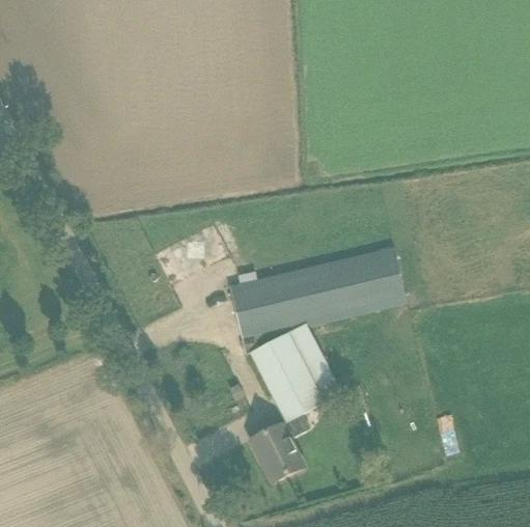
[(152,251),(169,282),(228,252),(212,221),(152,251)]
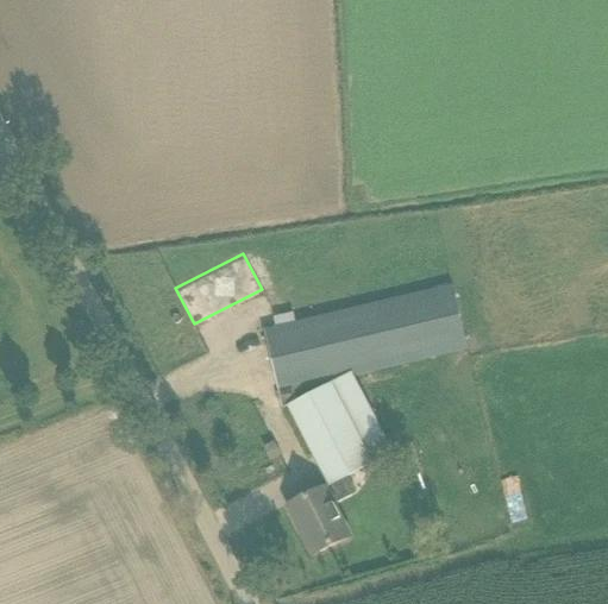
[(465,347),(451,283),(286,321),(262,327),(281,406),(287,403),(295,400),(292,389),(465,347)]
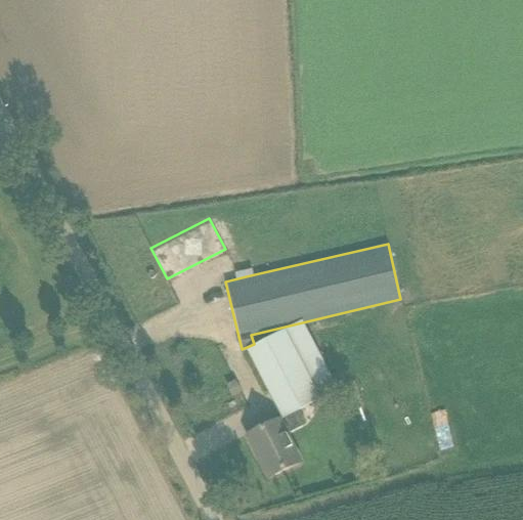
[(318,396),(284,330),(254,344),(247,347),(281,416),(298,407),(318,396)]
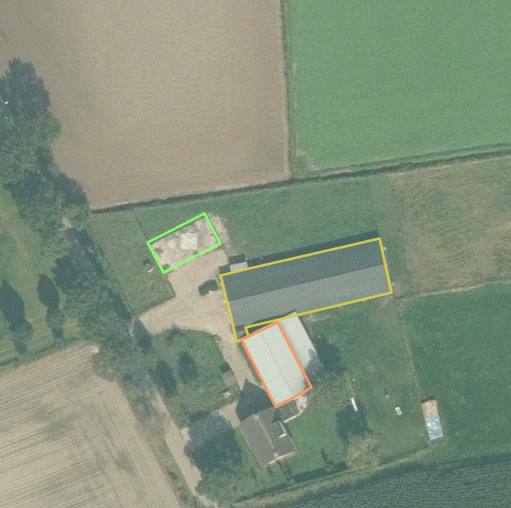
[(228,369),(221,373),(227,383),(234,380),(228,369)]
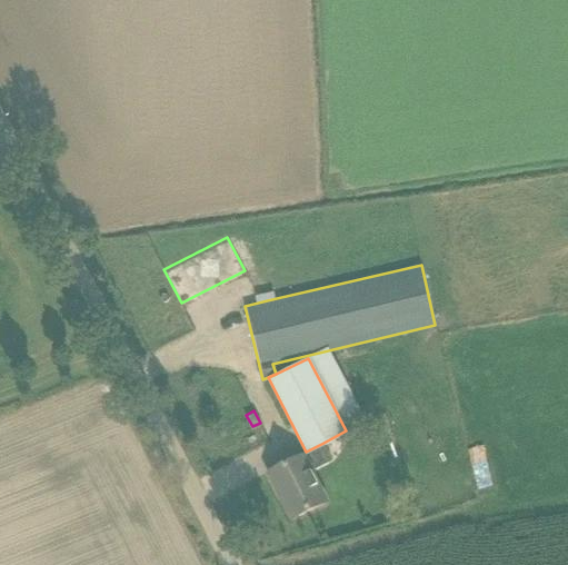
[(326,499),(302,454),(268,472),(291,517),(326,499)]
